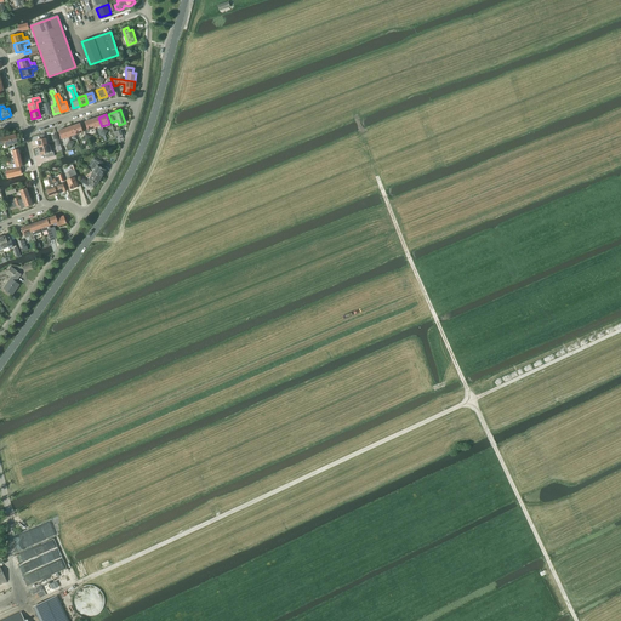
[(98,118),(91,119),(95,129),(97,127),(102,126),(98,118)]
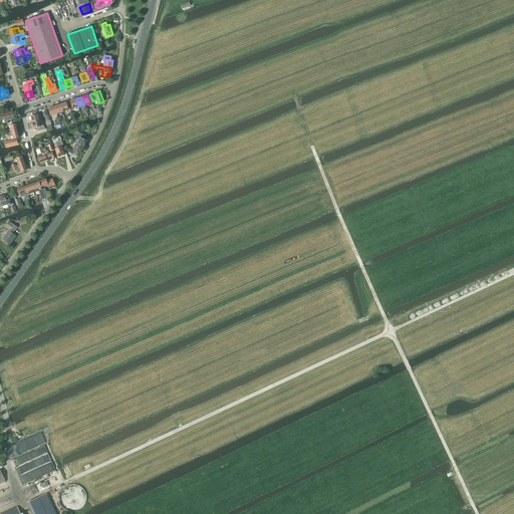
[(75,98),(69,101),(72,108),(78,106),(75,98)]
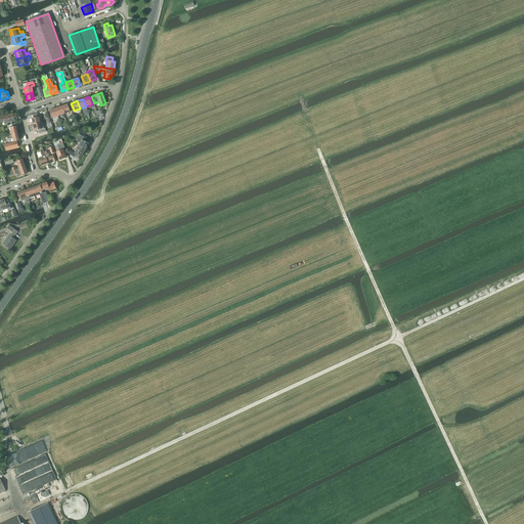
[(63,114),(70,112),(68,104),(61,106),(63,114)]
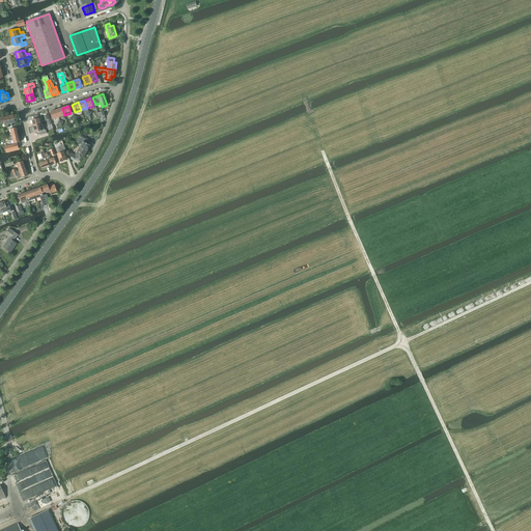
[(58,117),(64,115),(62,108),(56,110),(58,117)]
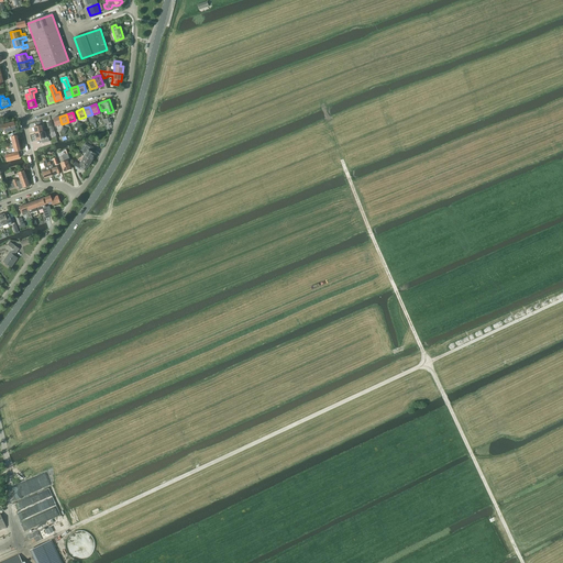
[(55,127),(62,124),(59,117),(53,119),(55,127)]
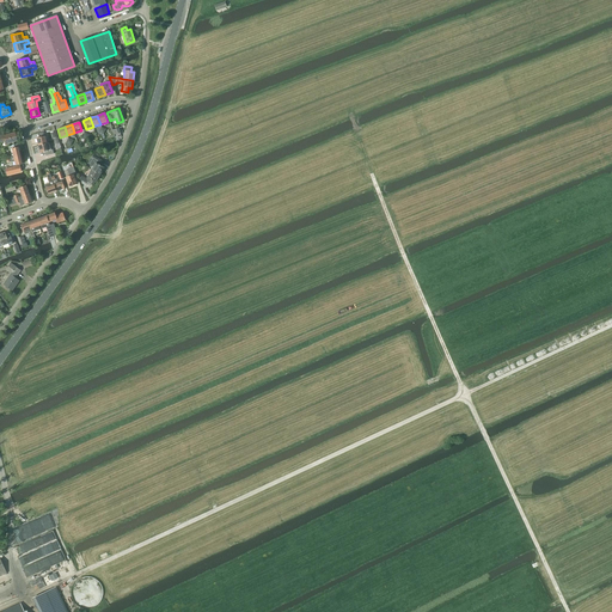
[(17,138),(16,136),(16,133),(4,135),(4,133),(0,134),(0,141),(5,140),(6,144),(17,141),(17,140),(18,139),(17,138)]
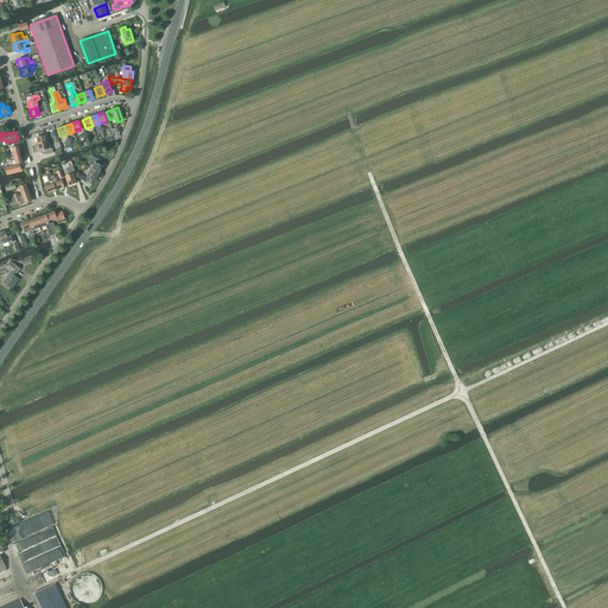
[(52,149),(50,150),(49,143),(46,143),(38,145),(39,152),(44,151),(45,154),(54,153),(52,149)]
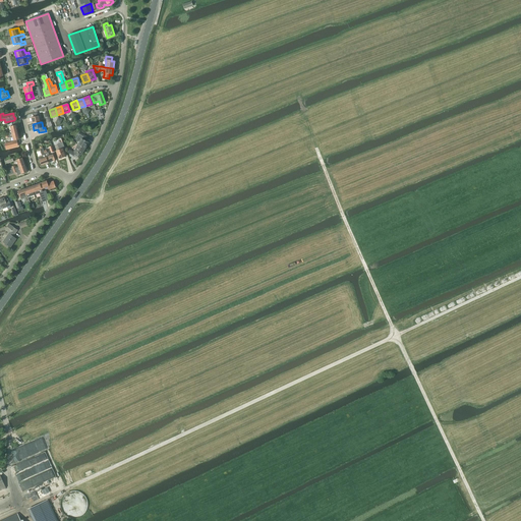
[(7,132),(4,133),(5,135),(6,134),(7,135),(8,134),(11,133),(17,132),(15,125),(10,126),(11,130),(7,131),(7,132)]
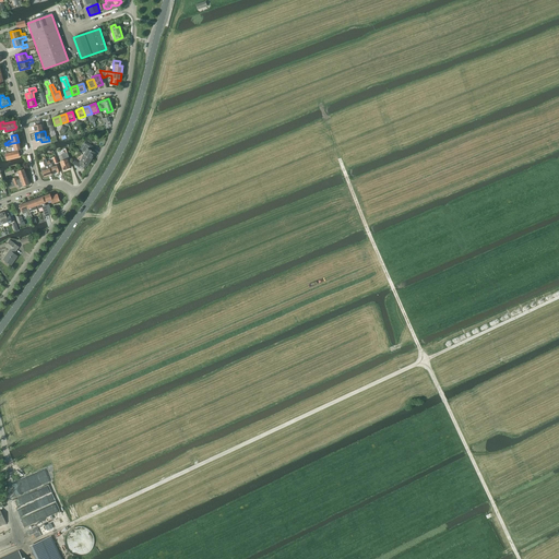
[(7,144),(6,145),(6,147),(10,147),(13,147),(14,152),(21,150),(19,142),(12,143),(9,144),(8,145),(7,144)]
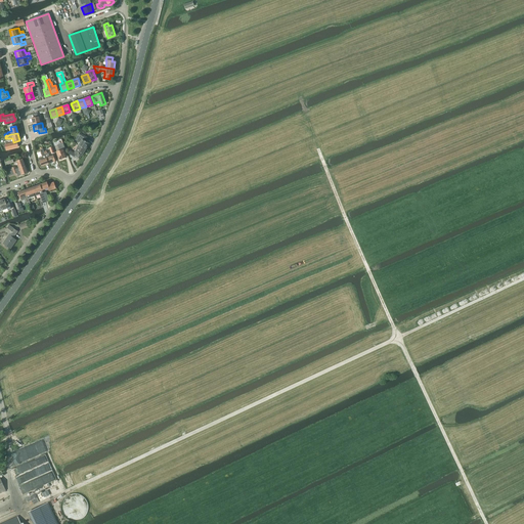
[(79,136),(77,141),(79,142),(80,143),(82,139),(82,138),(86,140),(88,138),(80,133),(78,136),(79,136)]
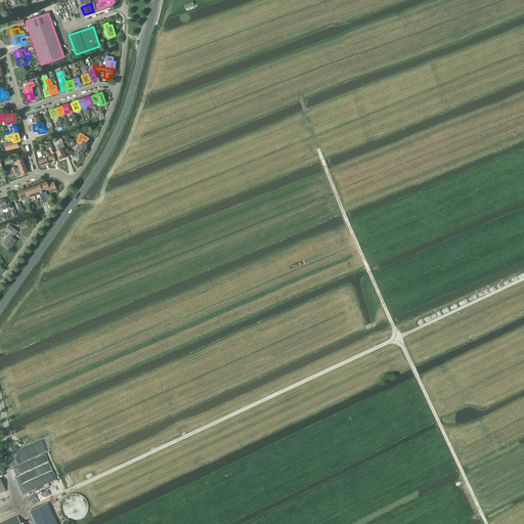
[(80,143),(78,145),(85,149),(89,143),(82,139),(80,143)]
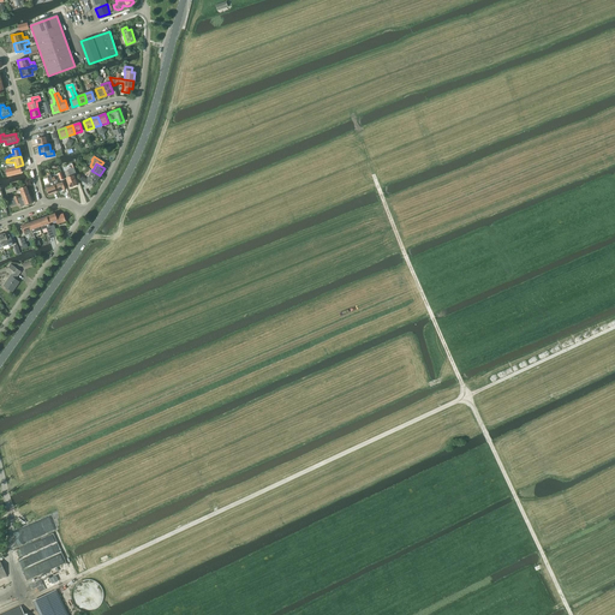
[(73,175),(76,174),(73,168),(67,171),(70,177),(66,178),(70,187),(77,185),(73,175)]
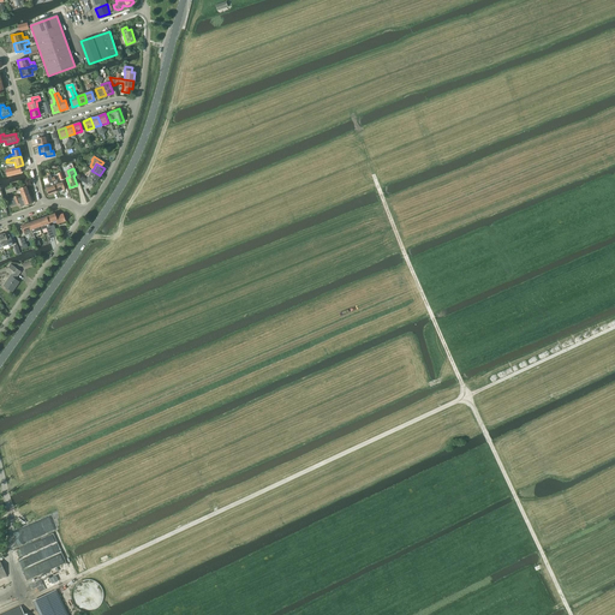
[(82,177),(79,180),(84,183),(84,184),(87,185),(88,184),(93,187),(95,183),(96,183),(100,175),(91,171),(88,178),(87,179),(82,177)]
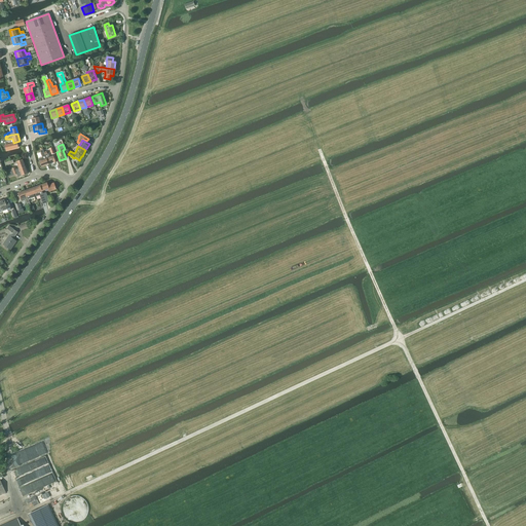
[(41,157),(38,159),(39,161),(41,166),(48,164),(46,158),(45,155),(44,156),(44,154),(44,152),(43,152),(42,150),(39,151),(42,157),(41,157)]
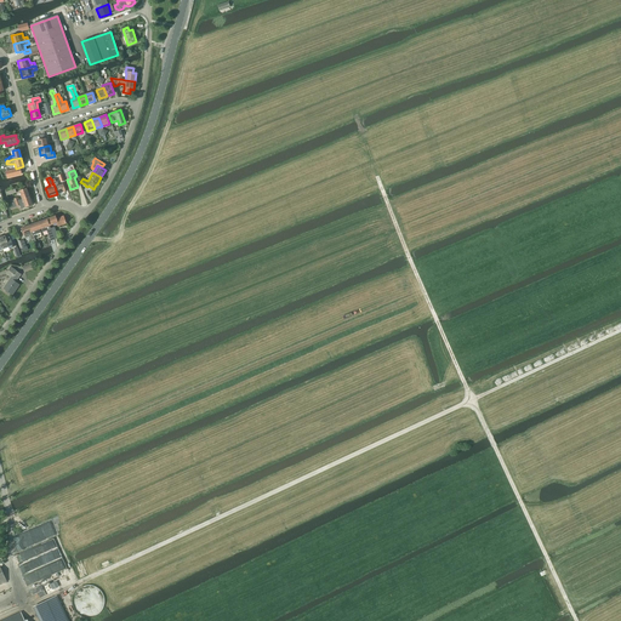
[(55,178),(52,180),(52,182),(52,184),(53,183),(55,187),(57,194),(66,191),(63,184),(58,186),(57,182),(56,182),(55,178)]
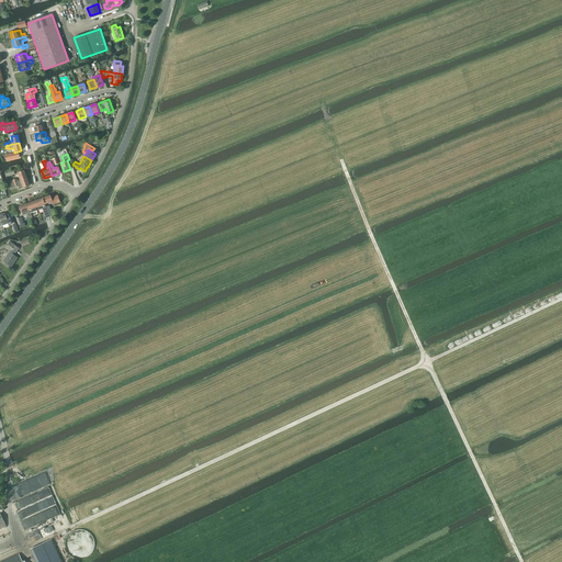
[(23,170),(18,172),(20,180),(26,178),(23,170)]
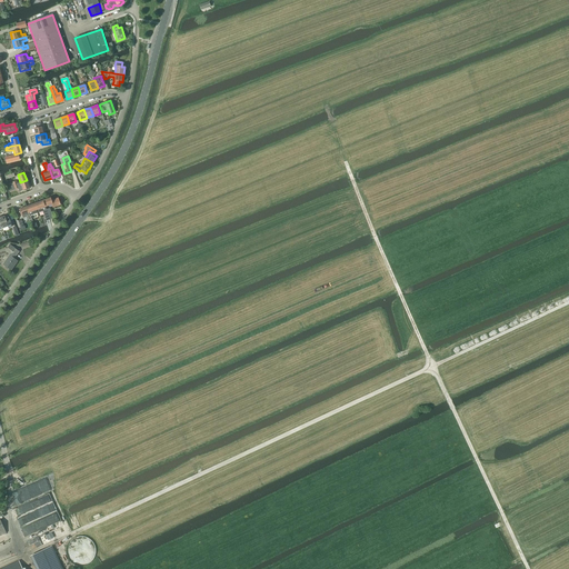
[(17,183),(13,185),(16,189),(18,188),(19,191),(23,190),(29,188),(27,180),(20,182),(17,183)]
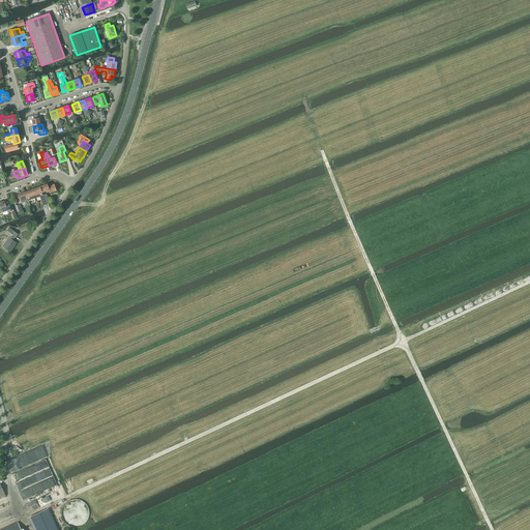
[(47,184),(40,186),(42,193),(49,190),(50,194),(56,190),(54,184),(48,186),(47,184)]
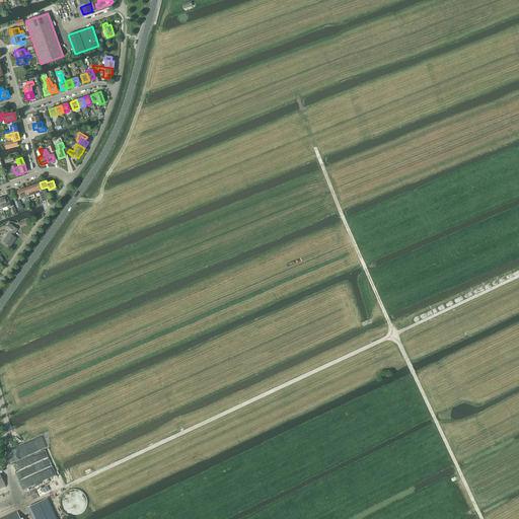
[(40,182),(32,186),(34,191),(34,192),(35,194),(35,195),(36,194),(39,193),(42,192),(41,189),(42,189),(40,182)]
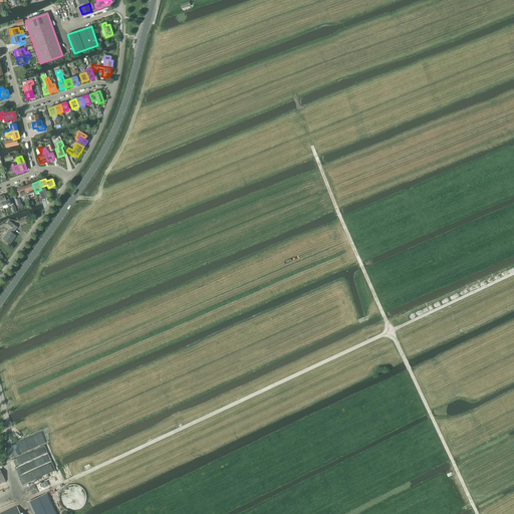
[(32,184),(24,187),(26,192),(27,195),(33,193),(32,190),(33,190),(34,190),(34,189),(32,184)]
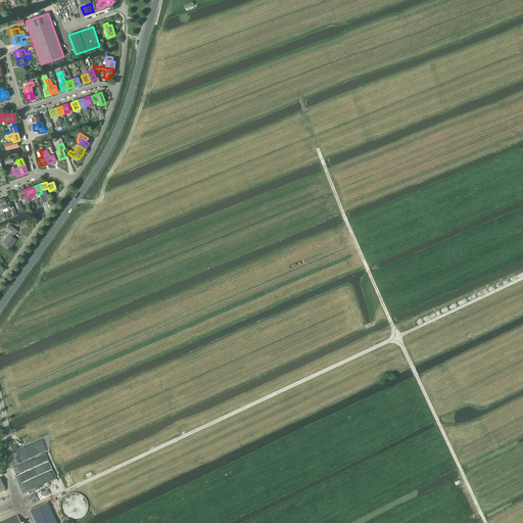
[(25,190),(17,192),(19,198),(20,201),(25,199),(26,203),(30,201),(28,198),(27,195),(25,190)]
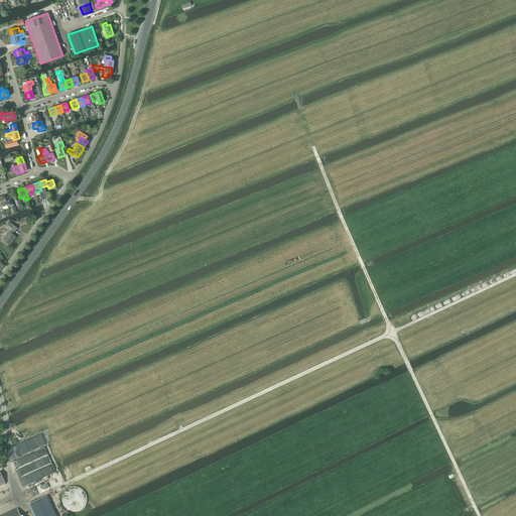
[(4,196),(2,197),(1,196),(0,196),(0,202),(2,208),(7,206),(8,207),(11,205),(8,196),(4,197),(4,196)]
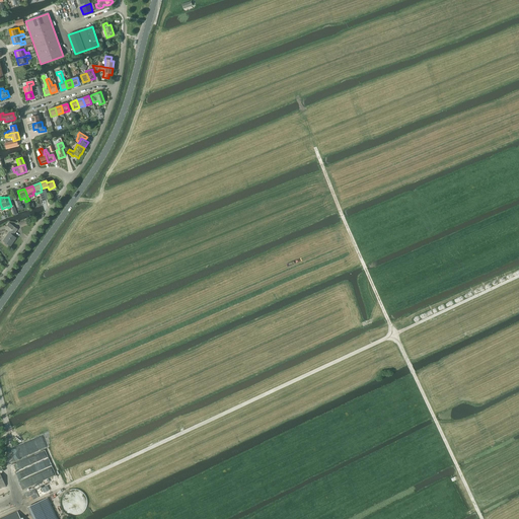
[(13,235),(17,229),(8,223),(5,228),(9,231),(2,241),(10,247),(16,238),(13,235)]
